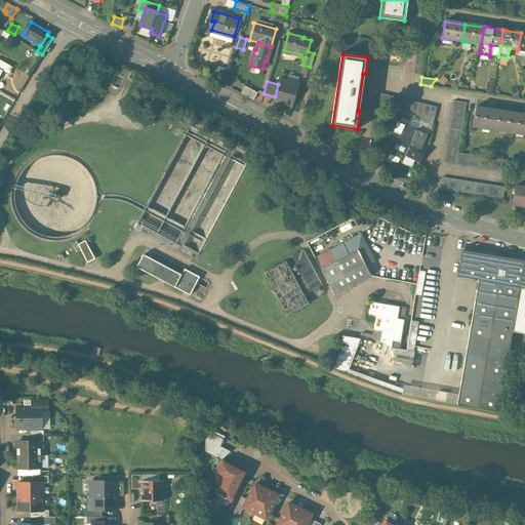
[(298,85),(287,81),(286,85),(278,83),(278,84),(275,96),(274,97),(284,101),(283,104),(291,107),(298,85)]
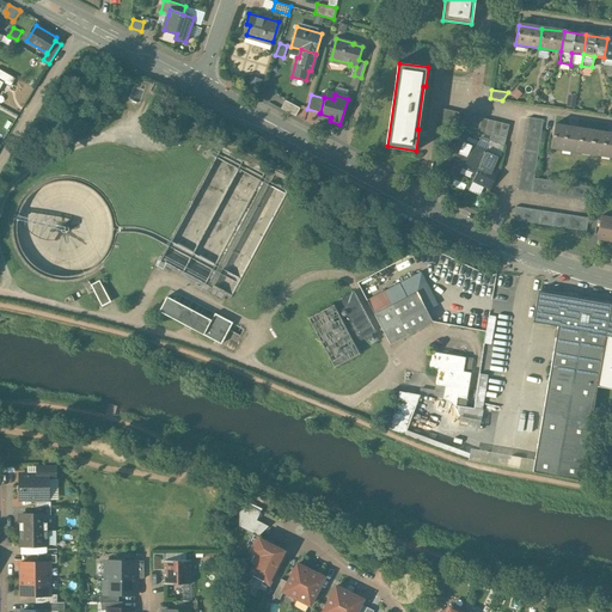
[(300,108),(286,101),(281,109),(295,116),(300,108)]
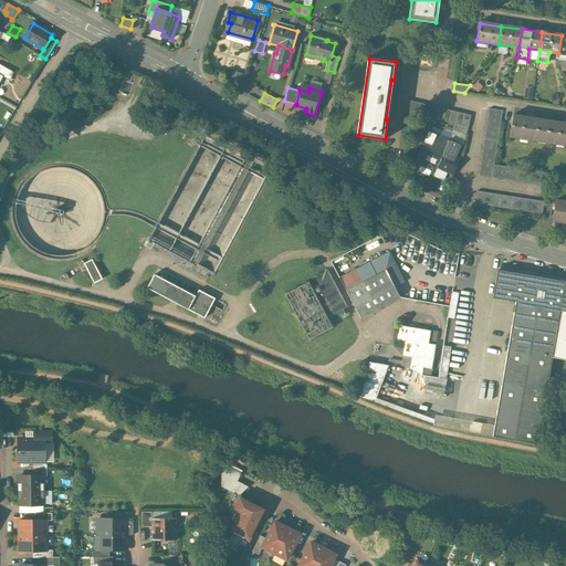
[(471,115),(406,100),(404,112),(456,124),(468,127),(469,127),(471,115)]
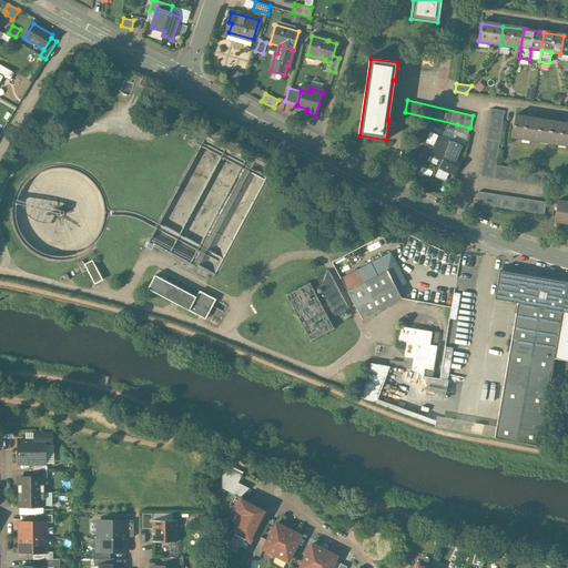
[(504,111),(490,110),(480,176),(548,188),(550,173),(496,164),(504,111)]
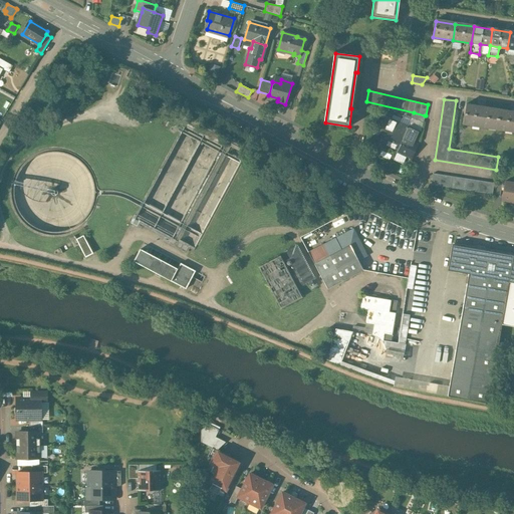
[(513,111),(466,104),(463,124),(513,133),(513,111)]
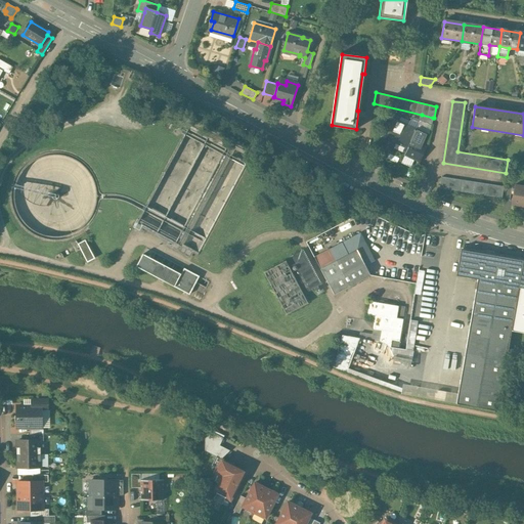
[(433,118),(422,115),(421,121),(432,124),(433,118)]
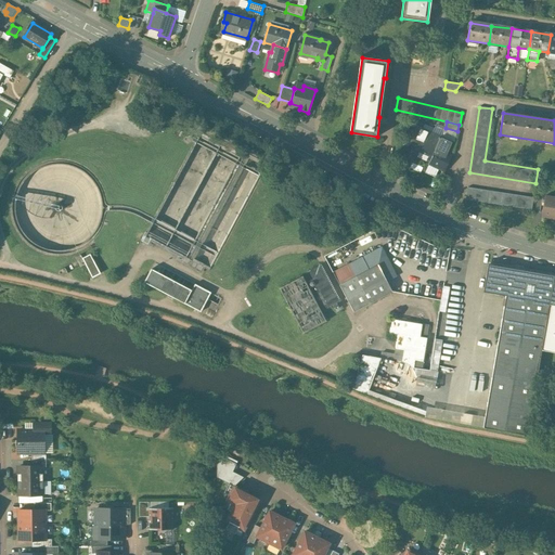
[(440,137),(418,127),(412,142),(418,144),(420,141),(435,149),(440,137)]
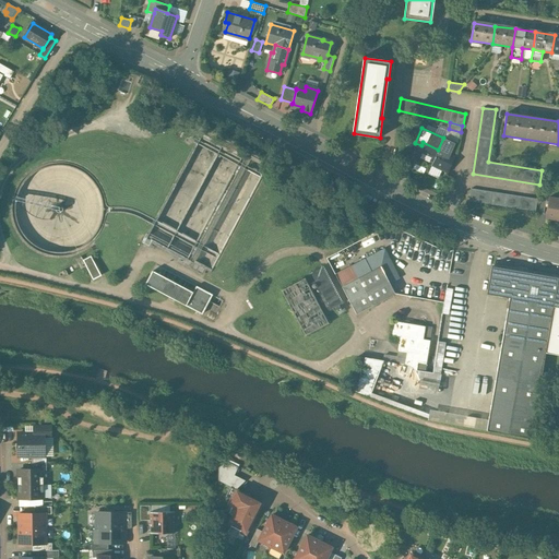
[(453,142),(443,138),(438,150),(449,154),(453,142)]
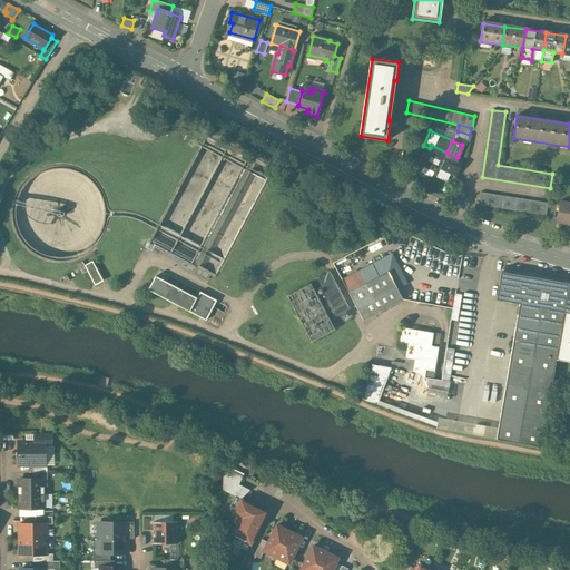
[(430,148),(424,160),(440,168),(446,153),(431,145),(430,148)]
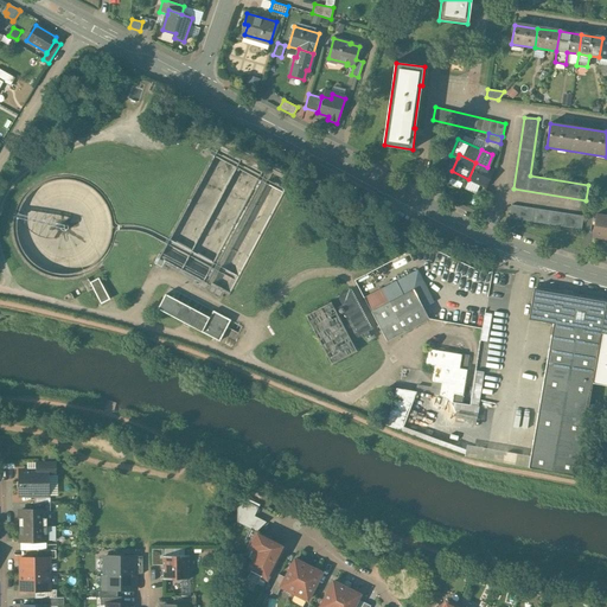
[(487,167),(475,163),(468,179),(486,187),(493,170),(487,167)]
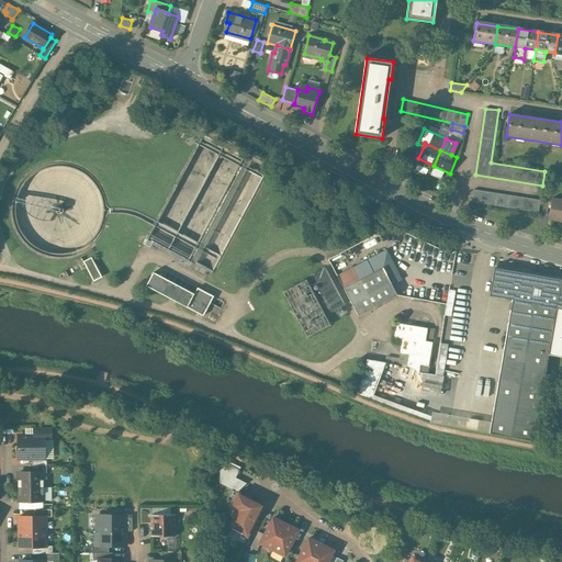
[(540,201),(473,190),(472,203),(538,214),(540,201)]
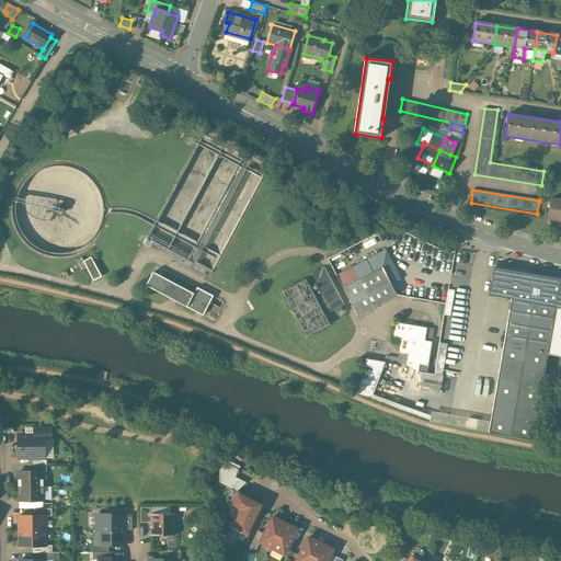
[(560,199),(550,198),(547,220),(560,221),(560,199)]
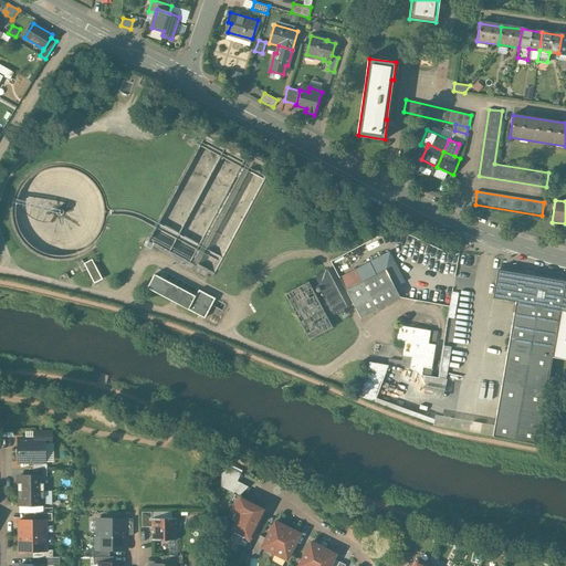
[(82,260),(76,262),(79,266),(82,272),(87,270),(84,263),(82,260)]
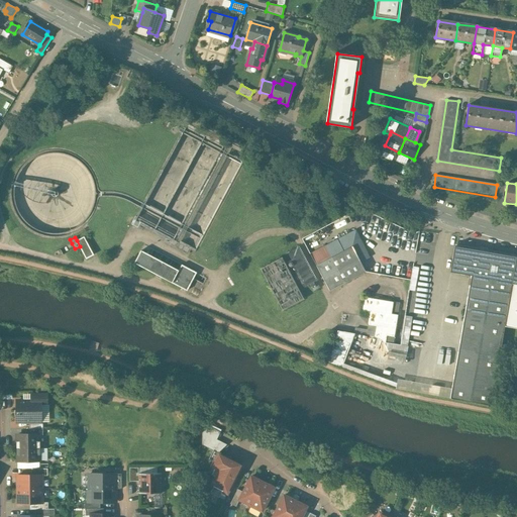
[(93,254),(84,237),(77,240),(80,246),(86,259),(93,254)]
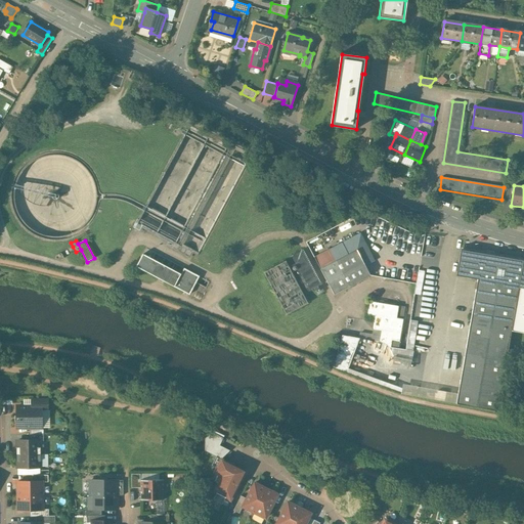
[(73,247),(60,253),(63,258),(76,252),(73,247)]
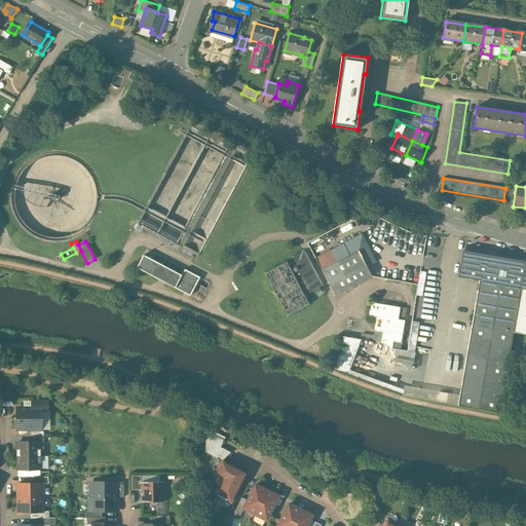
[(154,253),(147,249),(143,255),(151,259),(154,253)]
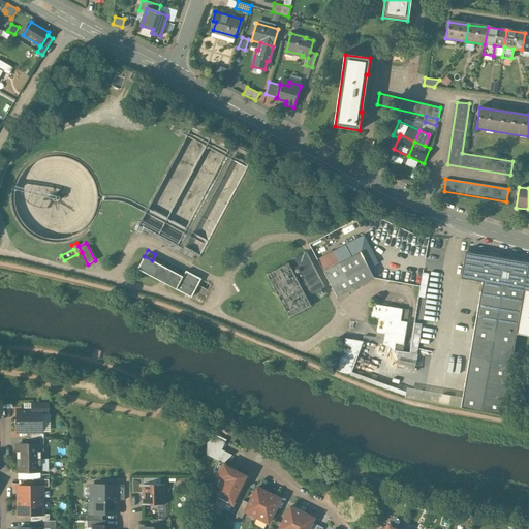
[(323,287),(306,252),(293,258),(298,266),(312,293),(323,287)]
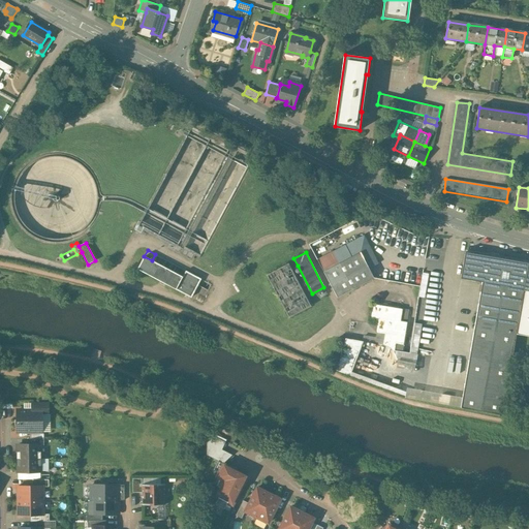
[(360,252),(323,272),(337,298),(374,278),(360,252)]
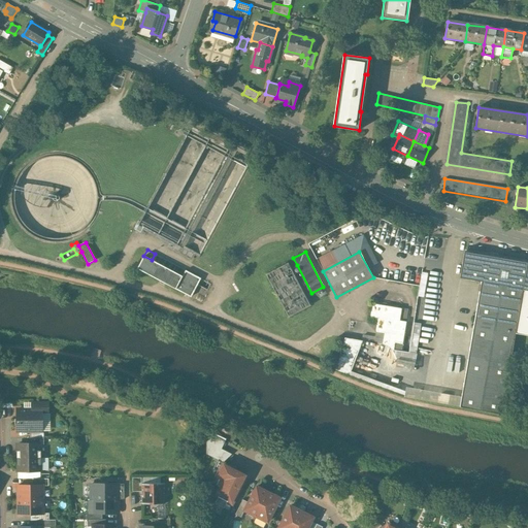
[(527,262),(464,252),(460,277),(481,282),(482,281),(523,288),(527,262)]
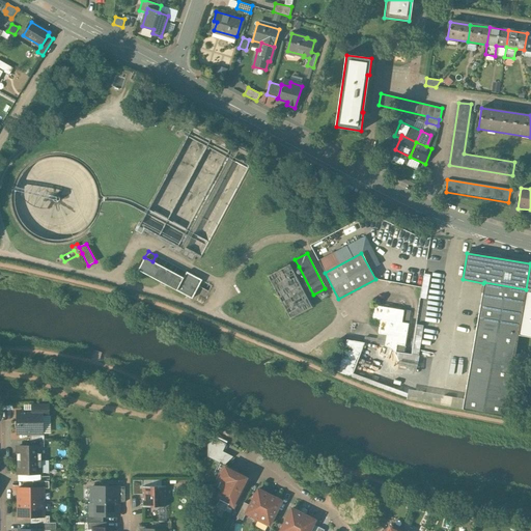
[(144,257),(138,270),(192,299),(201,280),(187,272),(183,278),(152,261),(144,257)]
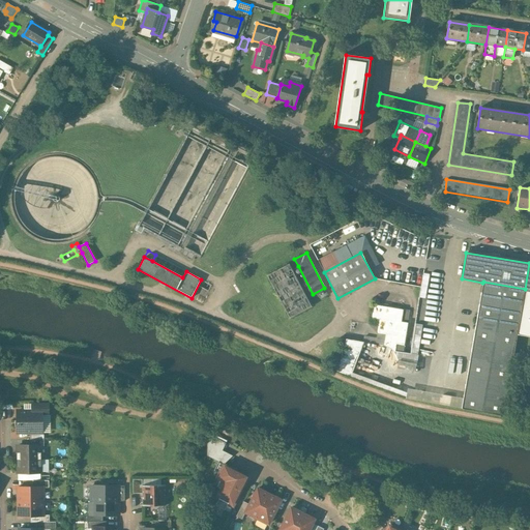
[(291,270),(288,264),(265,275),(288,318),(311,306),(305,297),(291,270)]
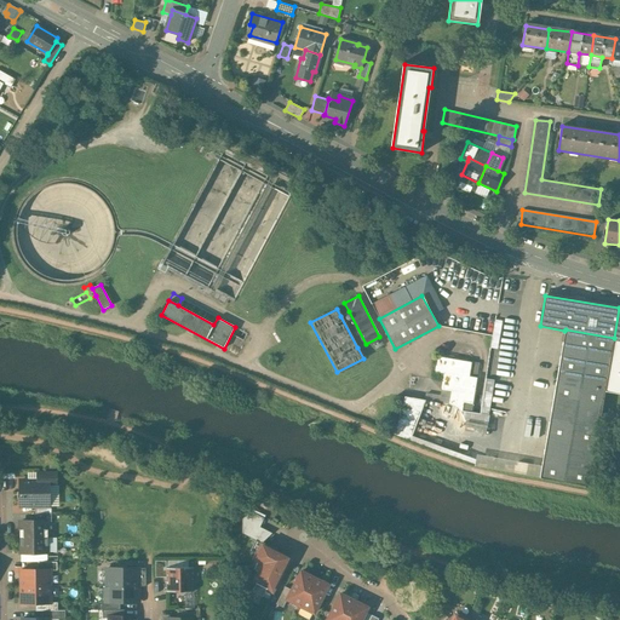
[(366,344),(349,311),(340,316),(357,348),(366,344)]
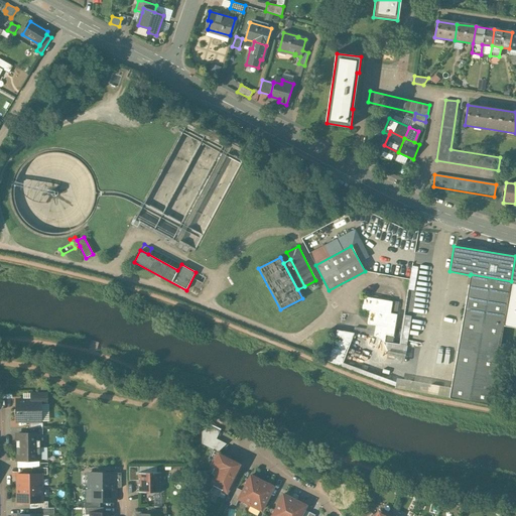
[(383,284),(383,272),(372,272),(371,284),(383,284)]
